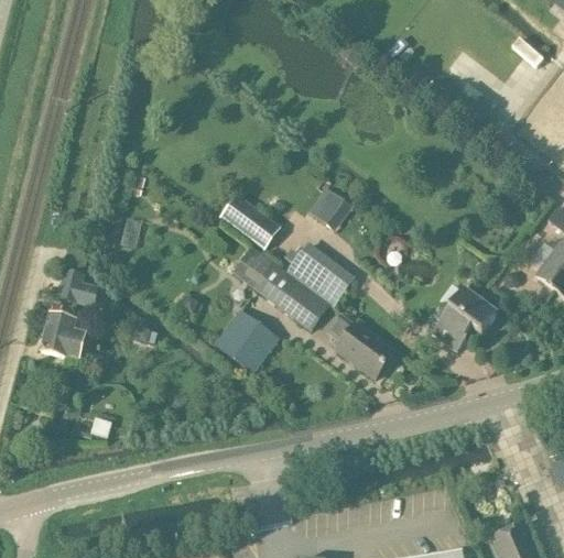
[(521,35),(512,44),(537,67),(545,57),(521,35)]
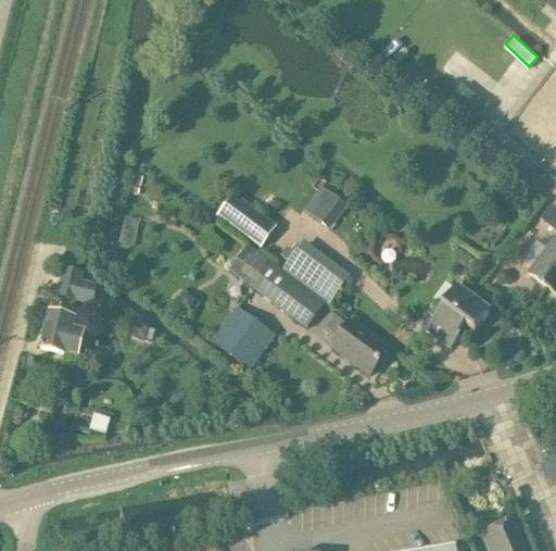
[(415,74),(409,79),(418,86),(422,80),(415,74)]
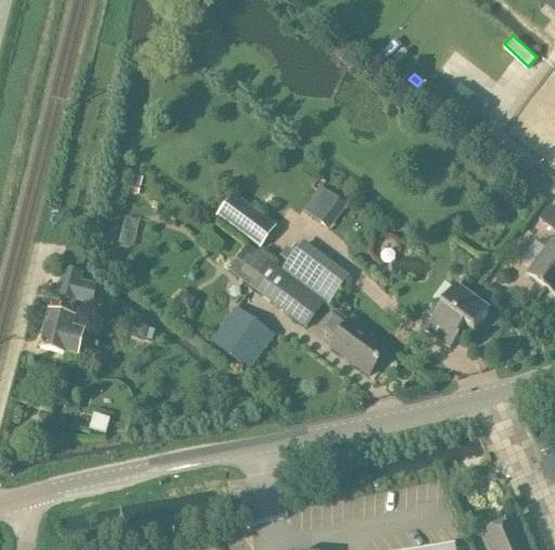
[(133,170),(128,189),(138,191),(143,173),(133,170)]
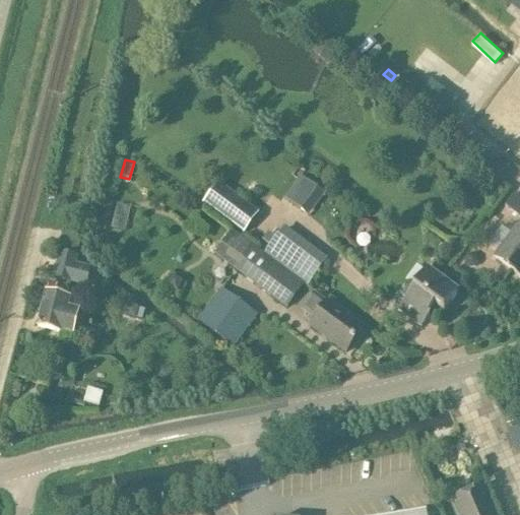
[(309,212),(325,190),(301,173),(284,195),(309,212)]
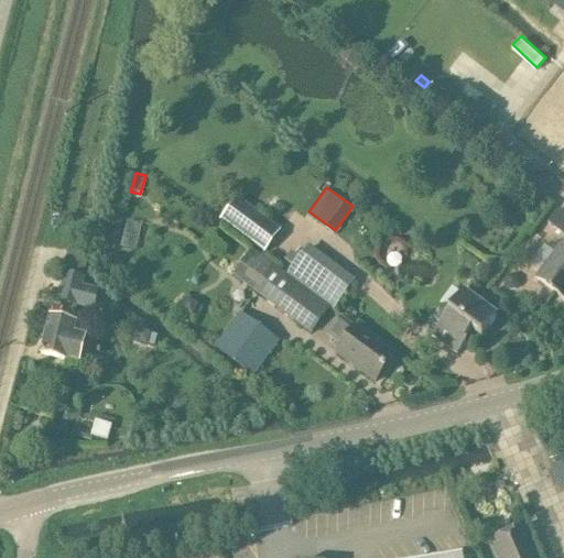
[(280,228),(237,196),(221,217),(263,249),(280,228)]
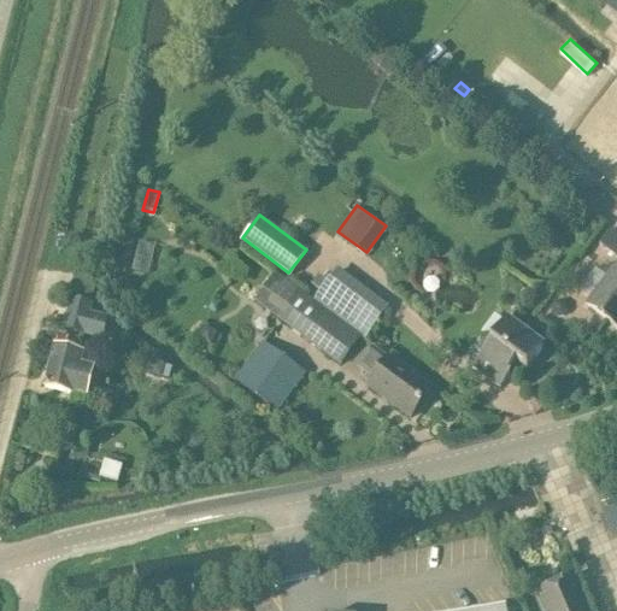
[(616,259),(586,300),(616,323),(616,231),(610,227),(601,236),(599,240),(616,253),(616,259)]
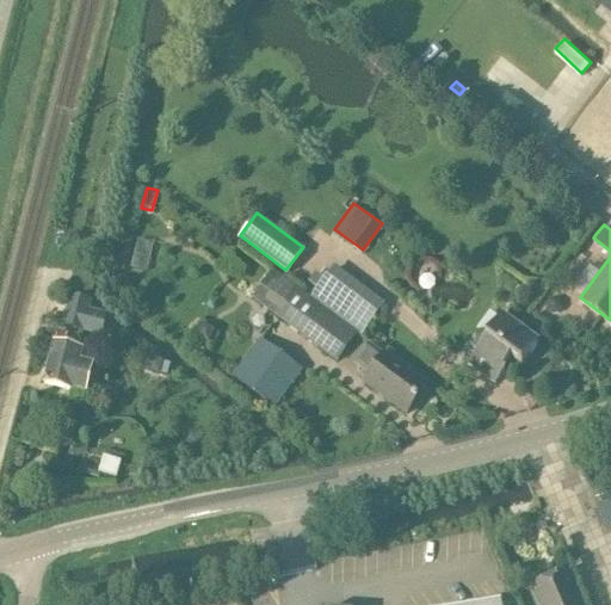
[(315,269),(308,278),(318,285),(310,294),(358,329),(358,331),(360,333),(362,331),(384,301),(334,263),(323,276),(315,269)]
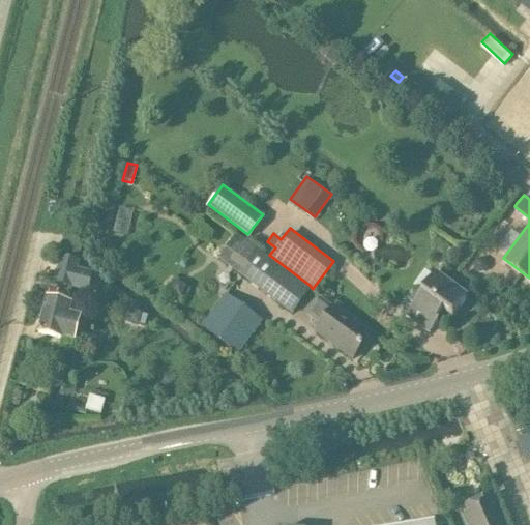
[(311,286),(269,255),(268,257),(235,232),(217,256),(292,312),(311,287),(311,286)]
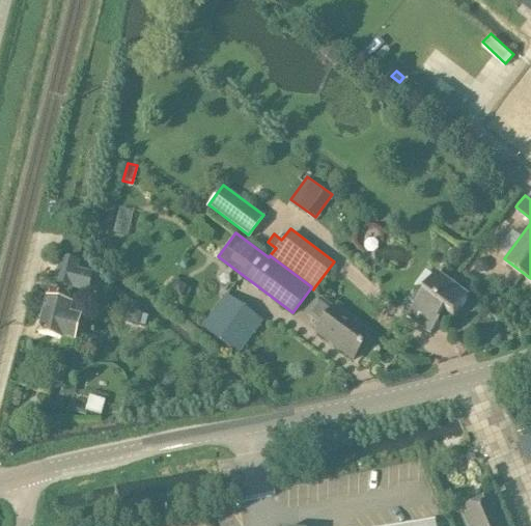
[(59,253),(53,280),(87,288),(91,270),(76,267),(78,258),(59,253)]
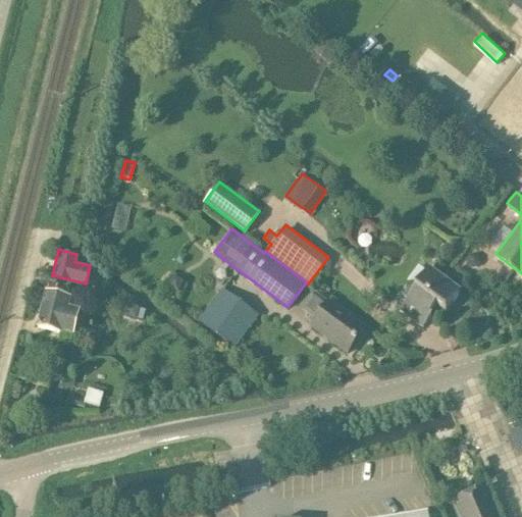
[(469,251),(466,256),(467,261),(471,265),(477,264),(481,260),(480,254),(475,250),(469,251)]
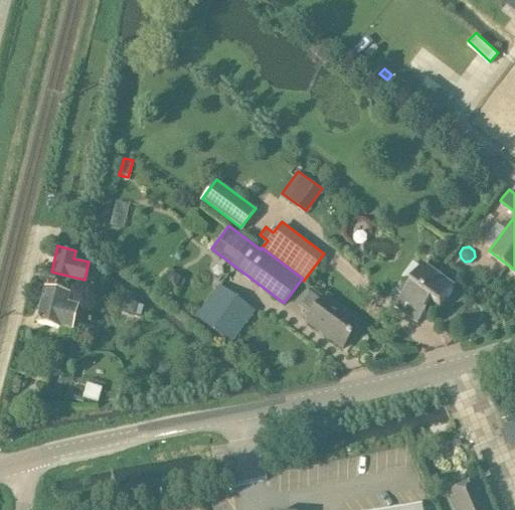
[(396,289),(401,293),(393,304),(417,321),(425,309),(423,307),(430,299),(440,306),(454,287),(422,264),(409,282),(404,278),(396,289)]
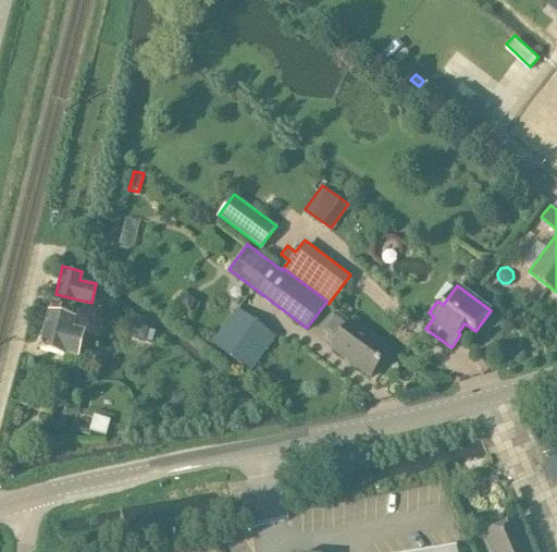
[(85,329),(72,326),(74,317),(58,314),(61,302),(51,299),(49,311),(40,346),(63,352),(78,356),(85,329)]
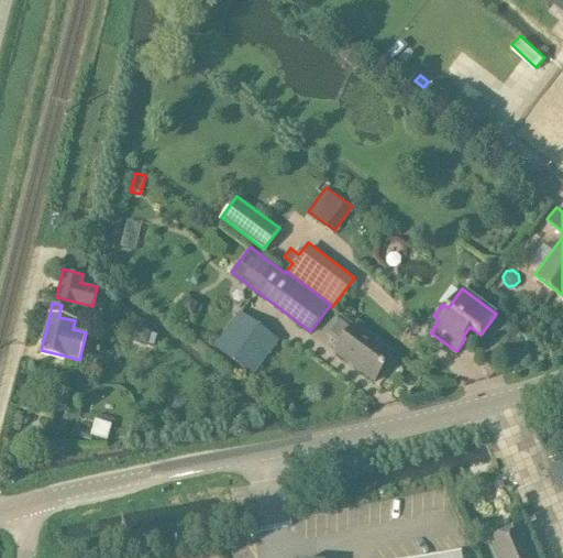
[(278,337),(239,309),(213,345),(253,373),(278,337)]
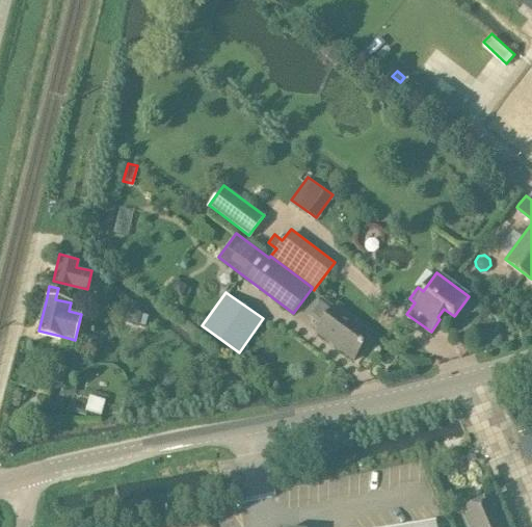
[(307,316),(320,325),(317,328),(354,357),(370,335),(333,308),(335,306),(321,297),(307,316)]
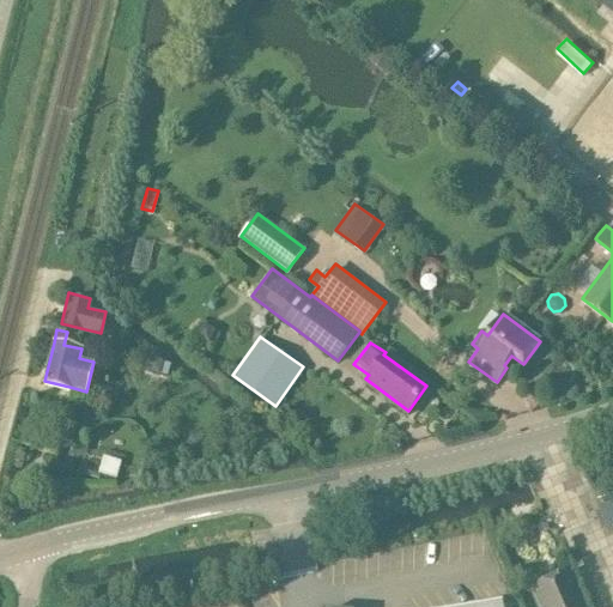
[(584,606),(569,570),(530,587),(539,606),(584,606)]
